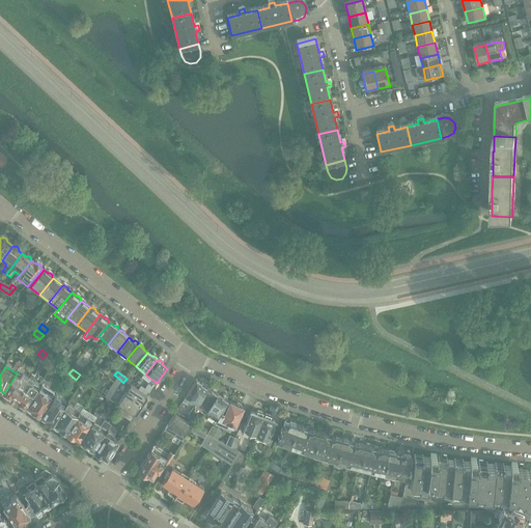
[(18,372),(17,373),(4,393),(5,396),(8,398),(11,397),(16,400),(29,379),(18,372)]
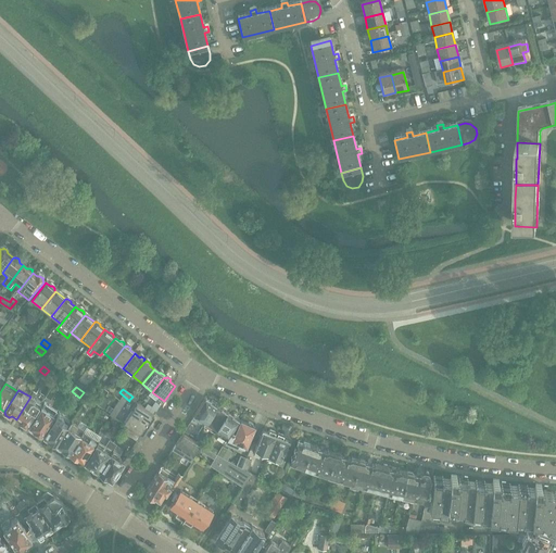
[(103,392),(95,403),(103,411),(112,400),(103,392)]
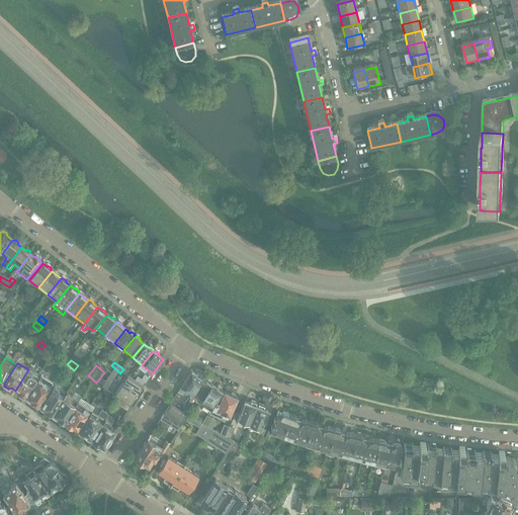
[(104,377),(107,380),(109,377),(114,369),(110,366),(108,370),(104,377)]
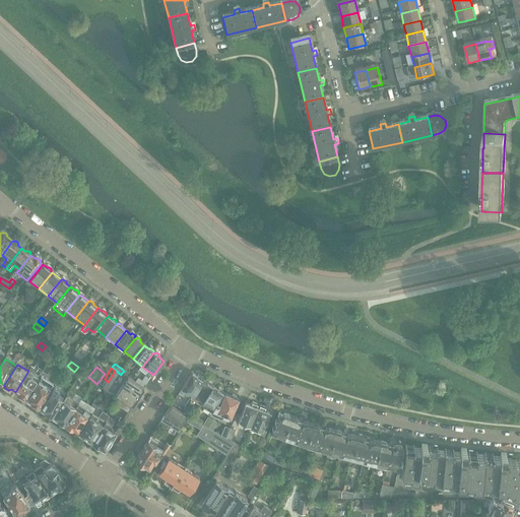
[(28,371),(15,392),(18,394),(19,397),(23,399),(26,399),(40,378),(28,371)]
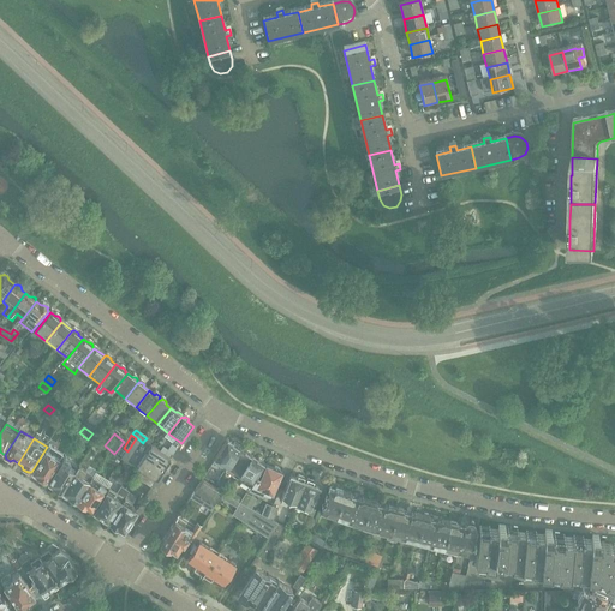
[(136,438),(130,448),(133,451),(141,442),(136,438)]
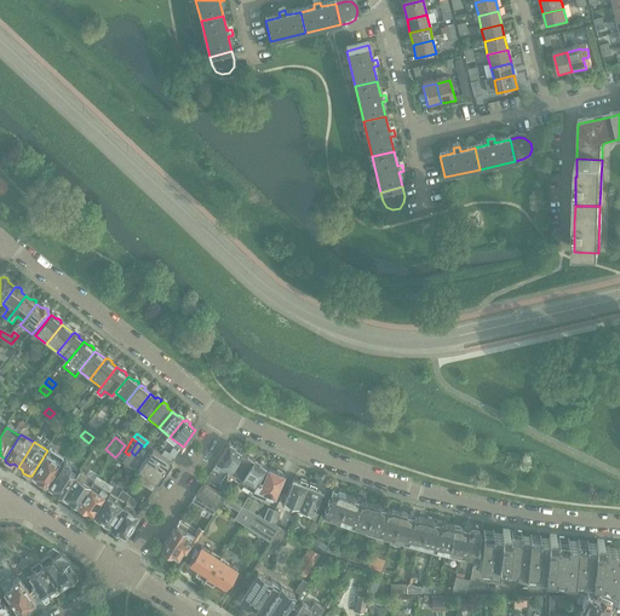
[(148,442),(144,445),(151,452),(155,447),(148,442)]
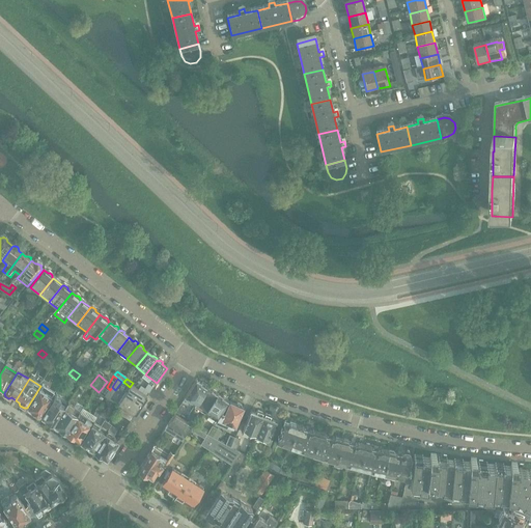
[(185,401),(195,409),(207,390),(206,389),(206,387),(202,385),(201,386),(196,383),(185,401)]
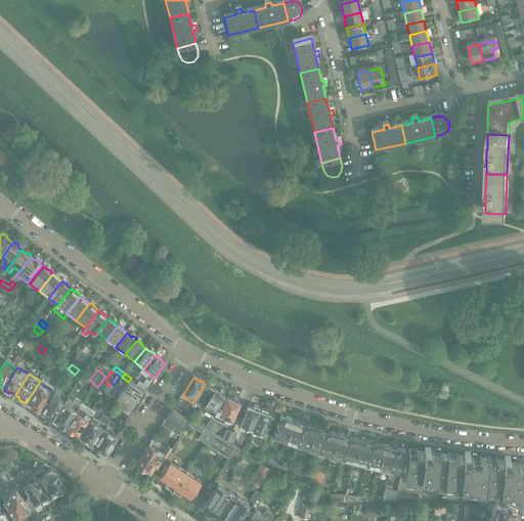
[(42,381),(27,404),(31,406),(31,407),(39,413),(54,389),(42,381)]
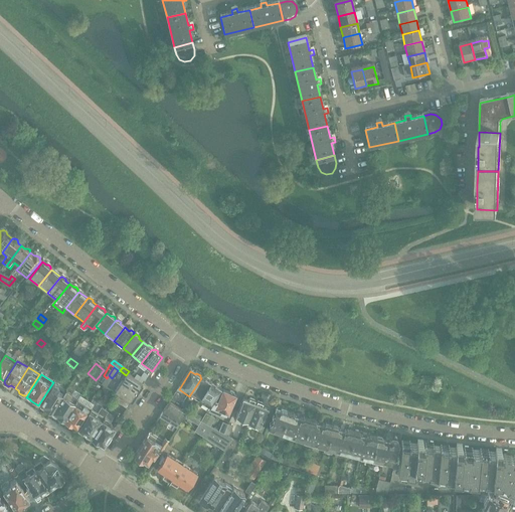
[(102,386),(106,388),(112,378),(109,375),(107,378),(102,386)]
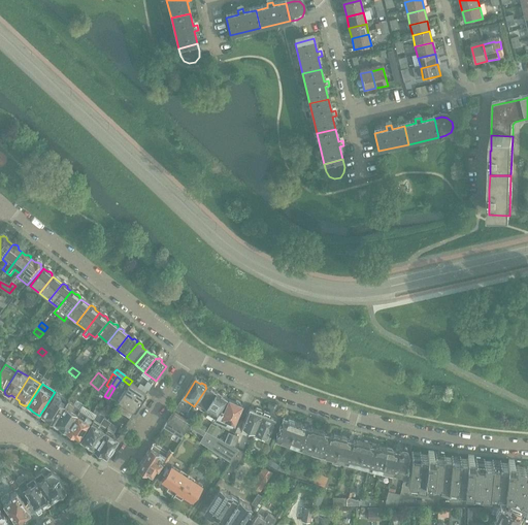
[(130,385),(124,394),(141,405),(146,396),(152,388),(147,386),(144,390),(140,388),(138,391),(130,385)]
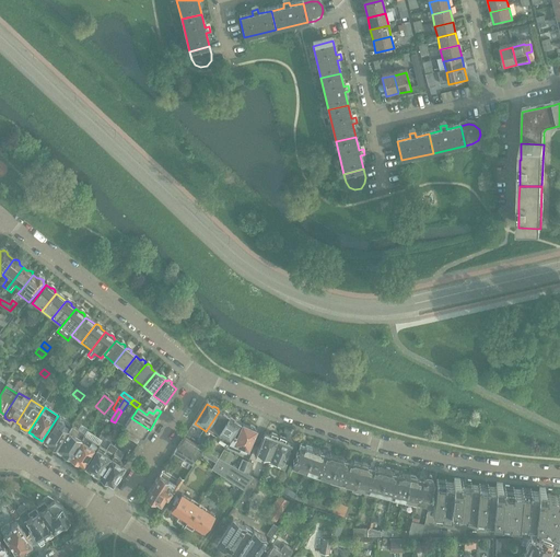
[(212,431),(219,436),(230,419),(229,418),(229,416),(225,414),(223,415),(219,412),(206,431),(210,434),(212,431)]
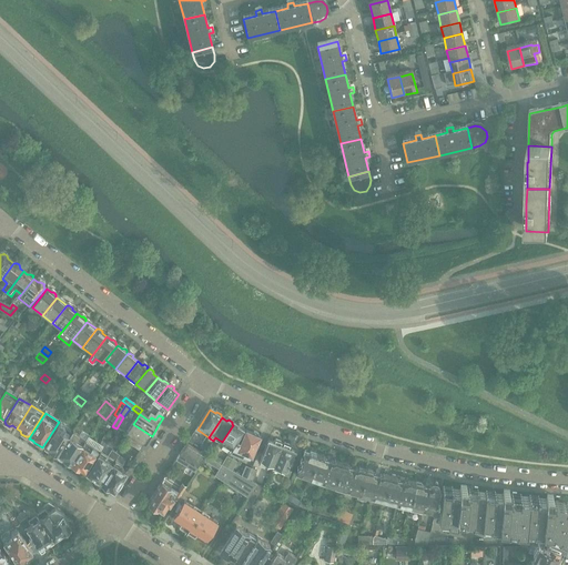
[(44,449),(57,457),(72,433),(60,424),(44,449)]
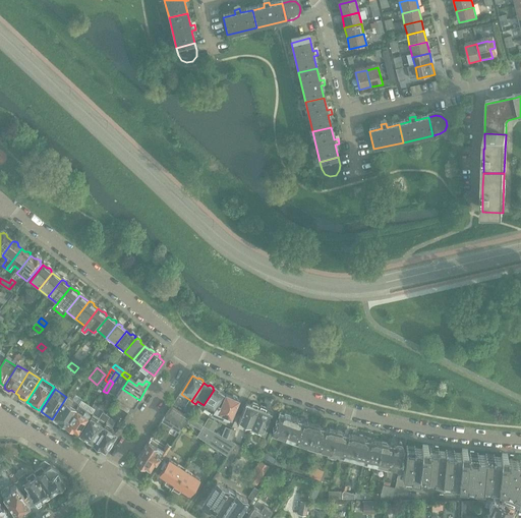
[(117,397),(133,408),(139,400),(122,389),(117,397)]
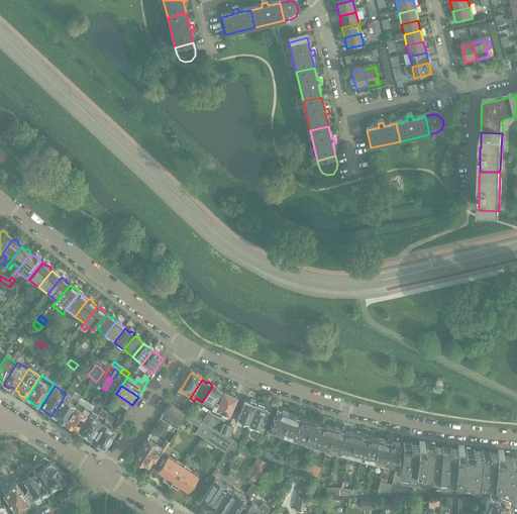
[(212,387),(202,402),(201,405),(205,407),(202,411),(209,415),(210,412),(222,394),(223,393),(221,393),(221,391),(218,389),(216,389),(212,387)]
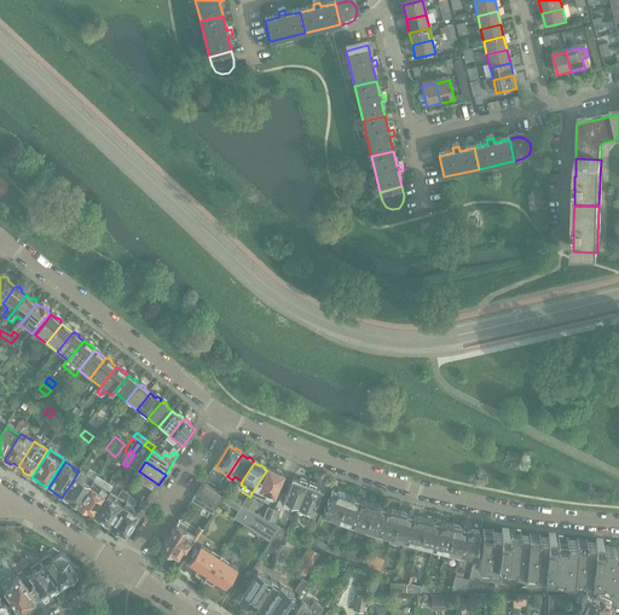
[(79,471),(62,498),(77,508),(93,483),(93,482),(88,479),(90,477),(79,471)]
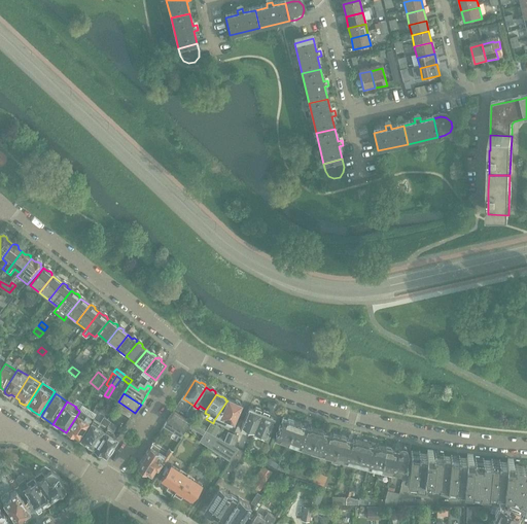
[(229,402),(226,402),(214,420),(223,424),(223,426),(232,429),(242,407),(241,407),(240,405),(236,403),(234,404),(229,402)]
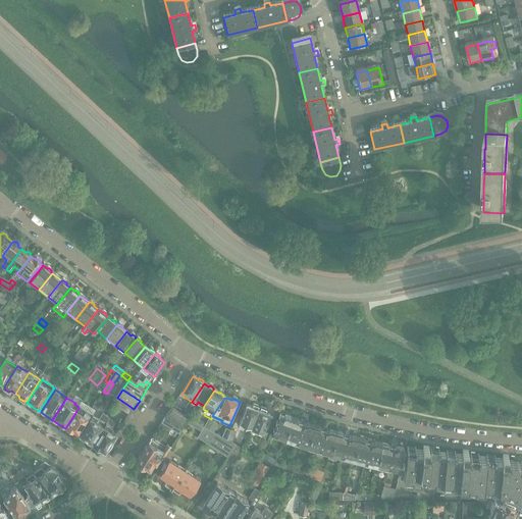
[(129,416),(133,411),(120,403),(117,408),(129,416)]
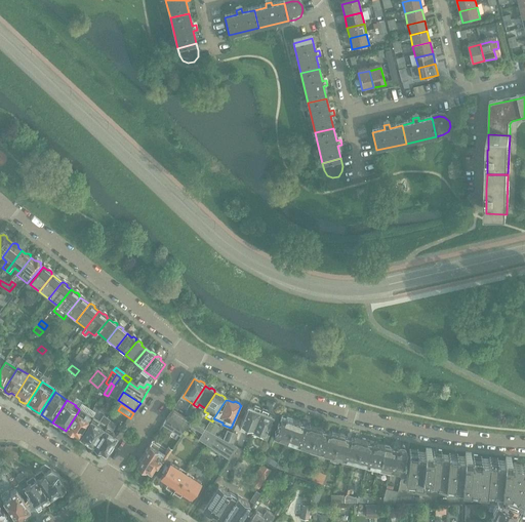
[(251,436),(260,413),(259,413),(260,411),(254,408),(253,411),(248,408),(239,431),(251,436)]
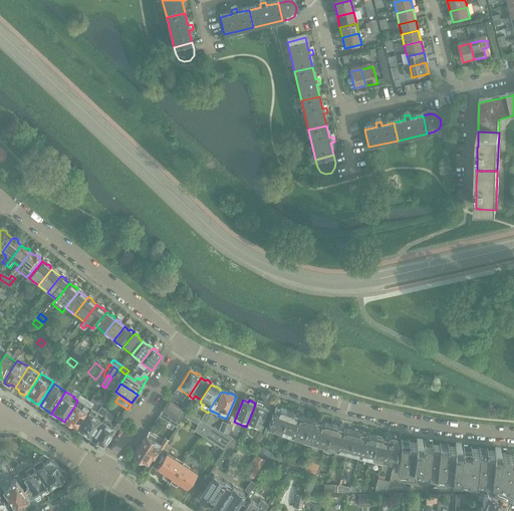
[(77,402),(64,422),(71,426),(72,426),(76,429),(89,409),(77,402)]
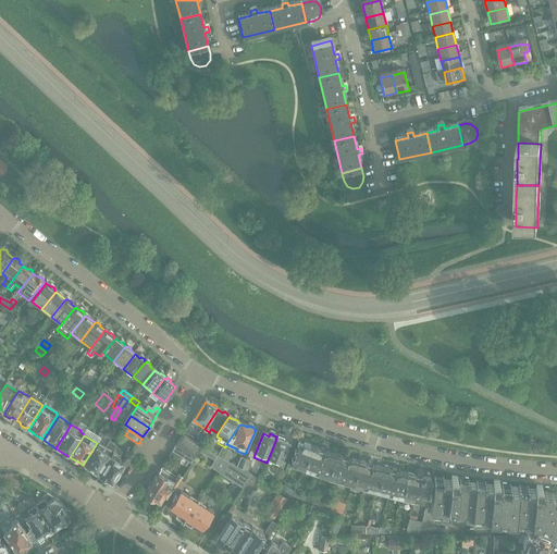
[(196,443),(202,446),(206,442),(205,439),(200,435),(196,443)]
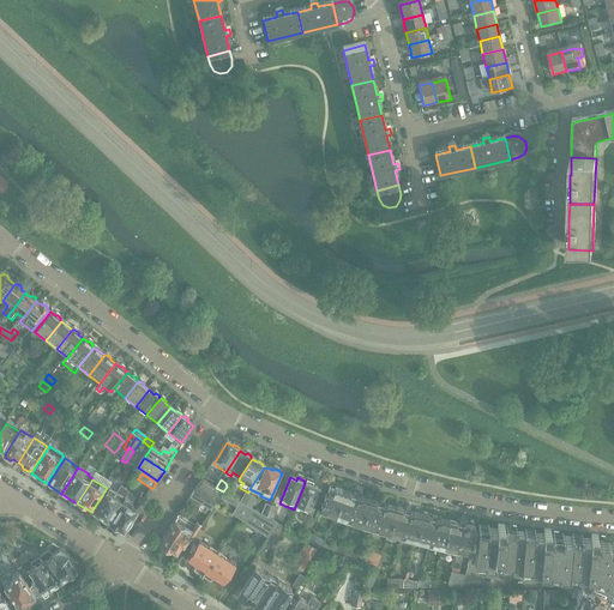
[(236,503),(202,482),(191,500),(211,513),(216,507),(214,506),(218,499),(236,511),(240,506),(236,503)]
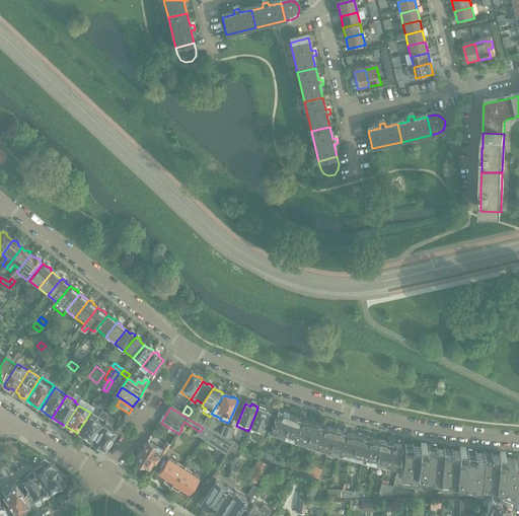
[(258,410),(257,409),(248,431),(261,435),(258,440),(263,442),(267,433),(263,431),(270,414),(265,412),(266,410),(260,408),(258,410)]
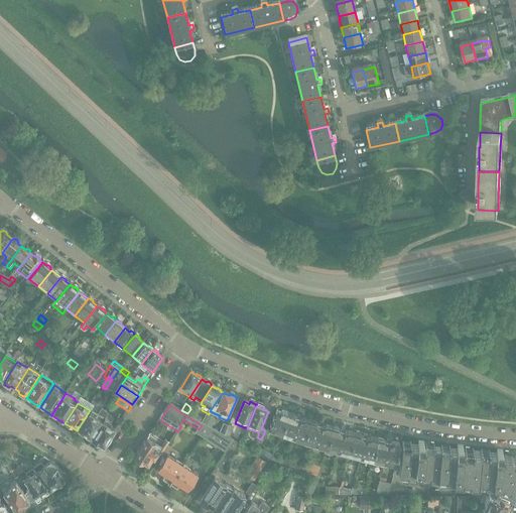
[(101,422),(103,423),(108,415),(109,414),(103,410),(99,416),(92,411),(79,432),(90,439),(101,422)]
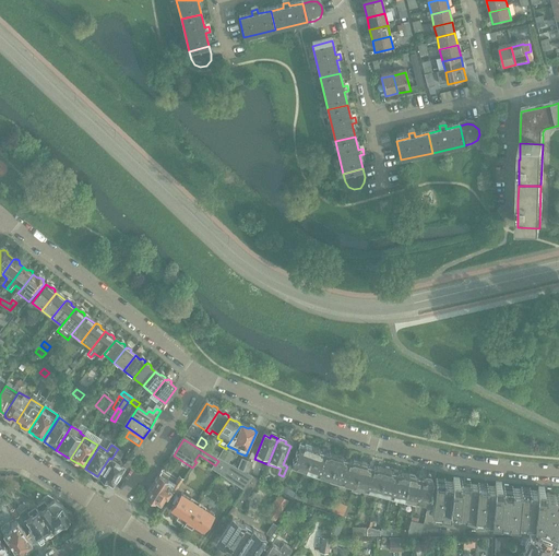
[(126,452),(132,456),(135,450),(130,446),(126,452)]
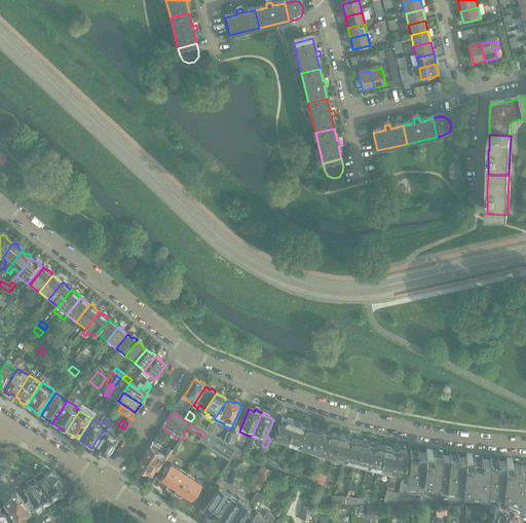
[(275,439),(287,443),(294,422),(288,420),(287,421),(283,419),(275,439)]
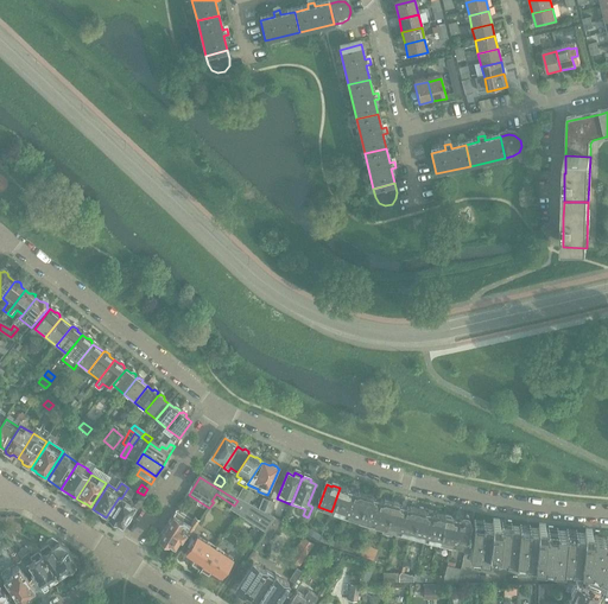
[(347,490),(340,488),(331,512),(344,516),(353,494),(348,493),(347,490)]
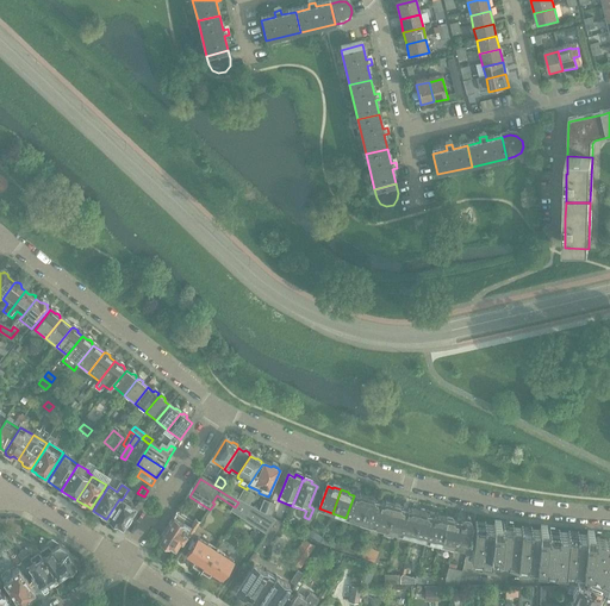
[(119,528),(124,526),(135,510),(129,506),(135,495),(128,491),(122,500),(109,520),(119,528)]
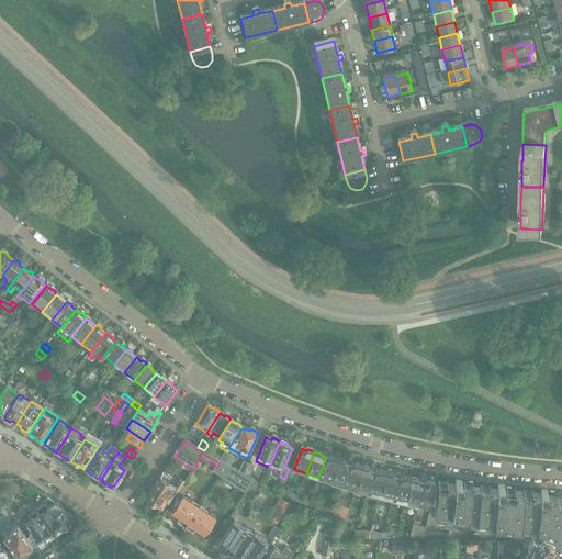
[(318,478),(332,481),(338,460),(332,458),(330,459),(326,457),(318,478)]
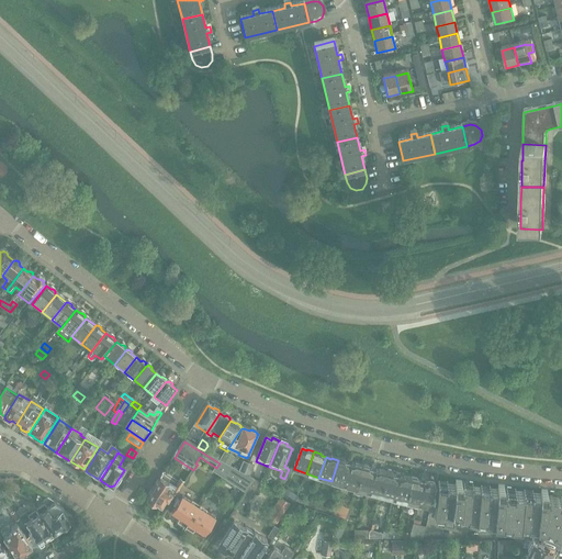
[(345,462),(338,460),(332,481),(344,485),(350,465),(346,464),(345,462)]
